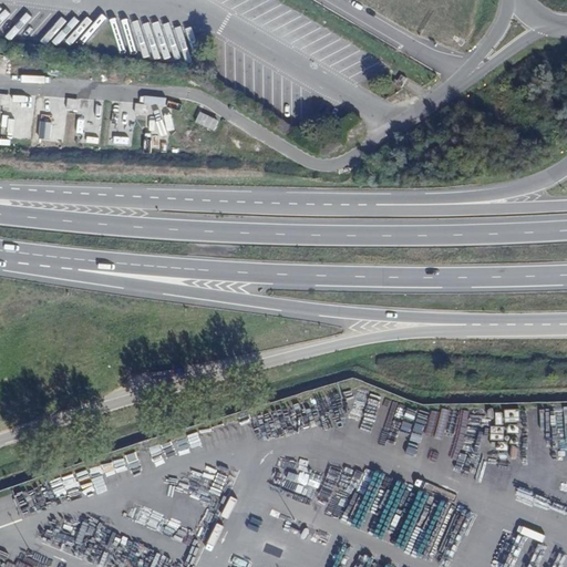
[(405,79),(400,75),(397,81),(394,80),(392,83),(400,88),(405,79)]
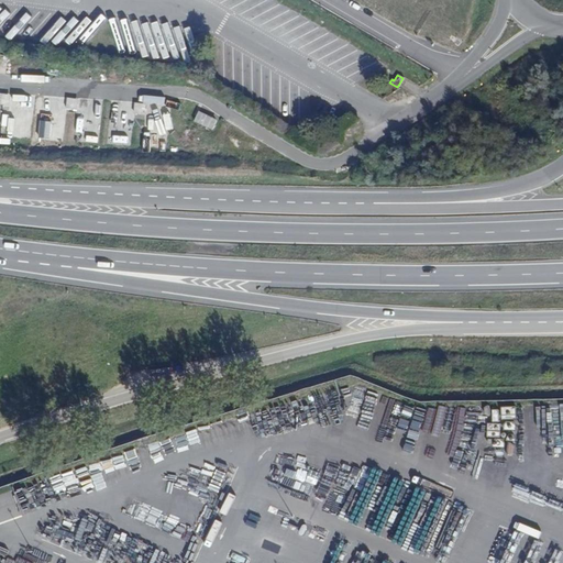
[(11,92),(0,91),(0,96),(0,101),(10,103),(11,92)]
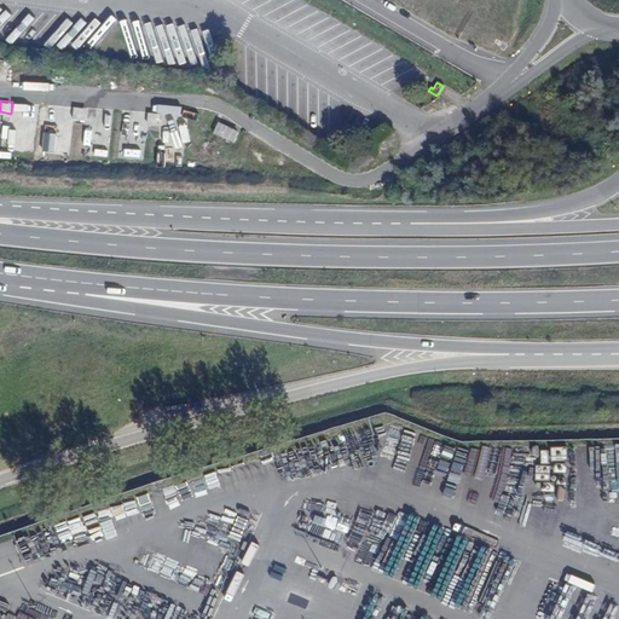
[(86,108),(75,106),(74,117),(85,119),(86,108)]
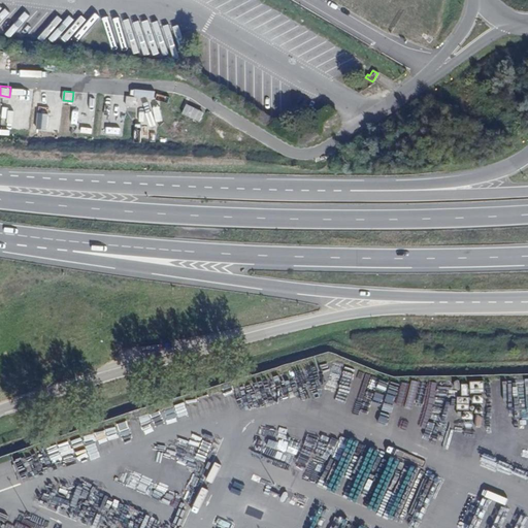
[(137,96),(128,95),(127,105),(136,106),(137,96)]
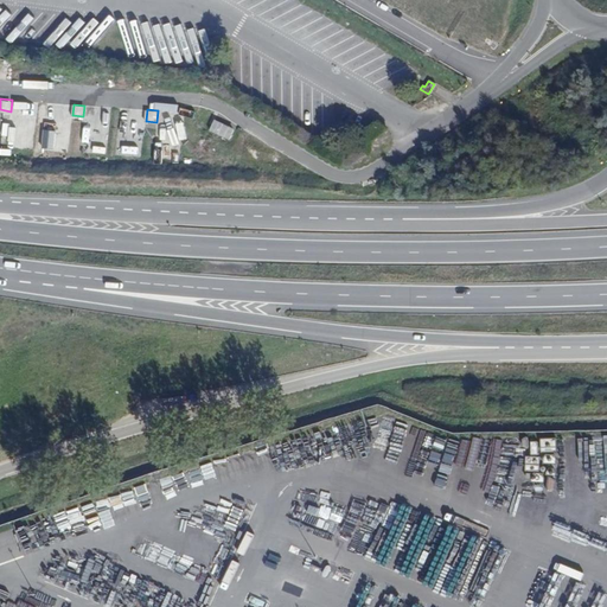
[(236,131),(216,120),(211,131),(231,141),(236,131)]
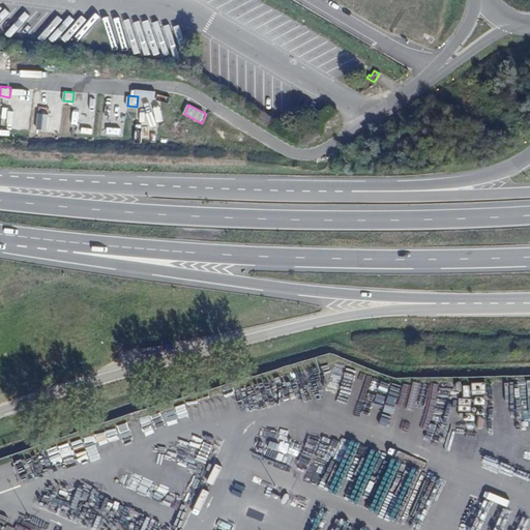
[(135,138),(156,139),(157,121),(144,120),(143,134),(135,133),(135,138)]
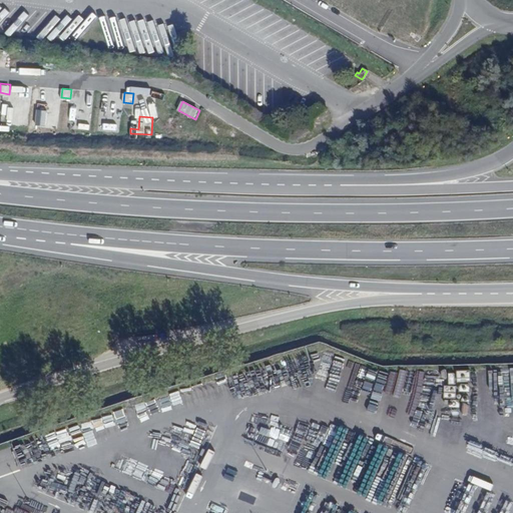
[(86,128),(86,119),(72,120),(72,128),(86,128)]
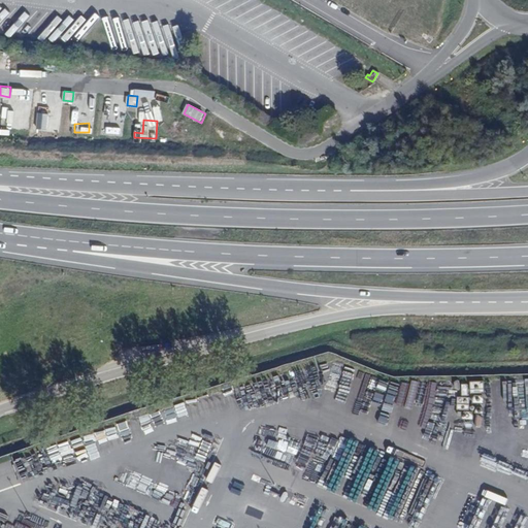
[(221,518),(217,527),(219,527),(231,527),(234,523),(221,518)]
